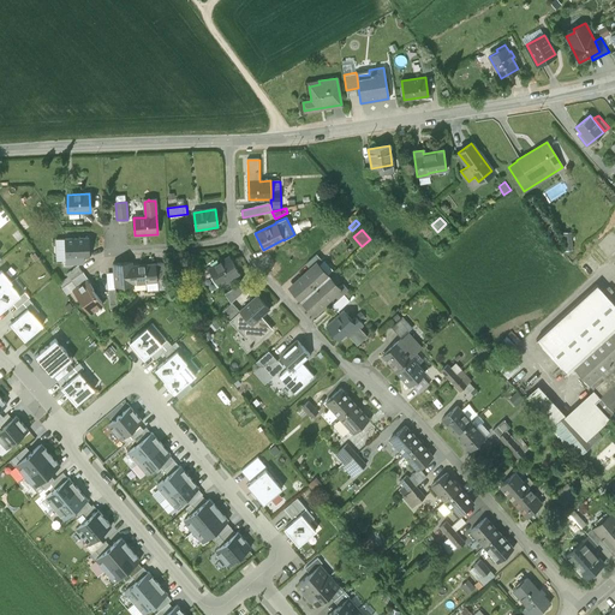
[(572,250),(571,232),(562,232),(563,251),(572,250)]
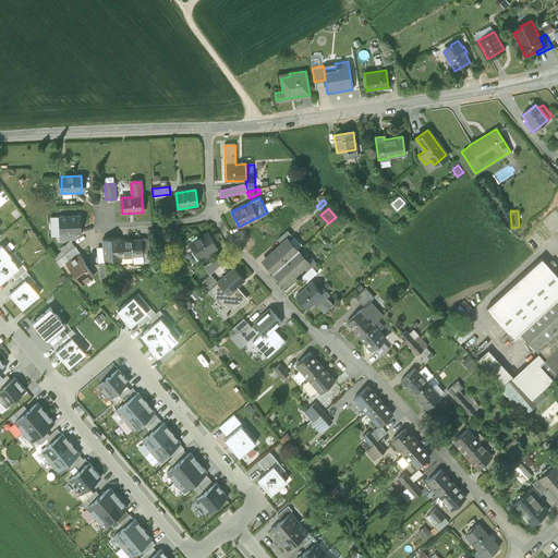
[(81,216),(59,217),(60,240),(75,239),(75,233),(81,233),(81,216)]
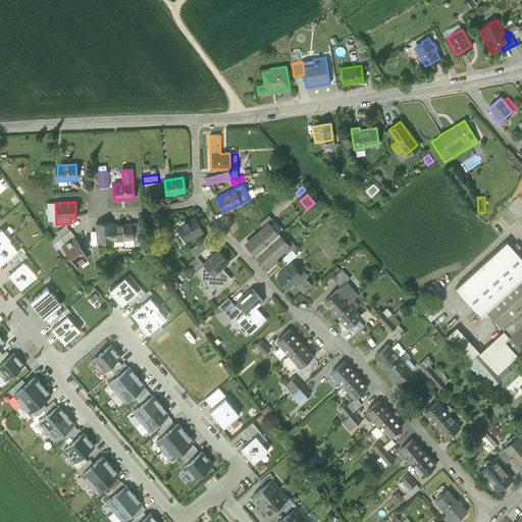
[(259,224),(263,228),(269,222),(270,223),(273,221),(268,216),(259,224)]
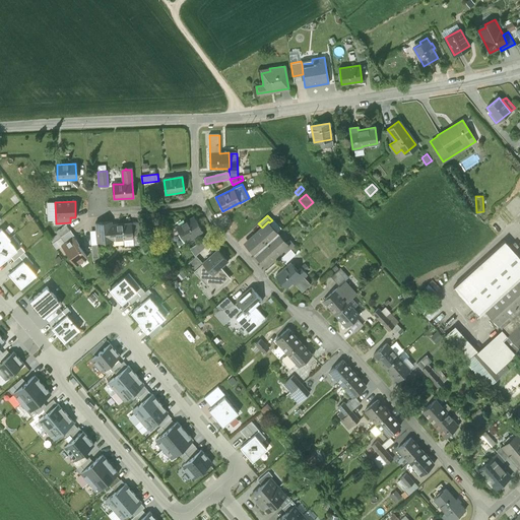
[(193,217),(177,228),(187,244),(195,239),(193,236),(201,231),(193,217)]
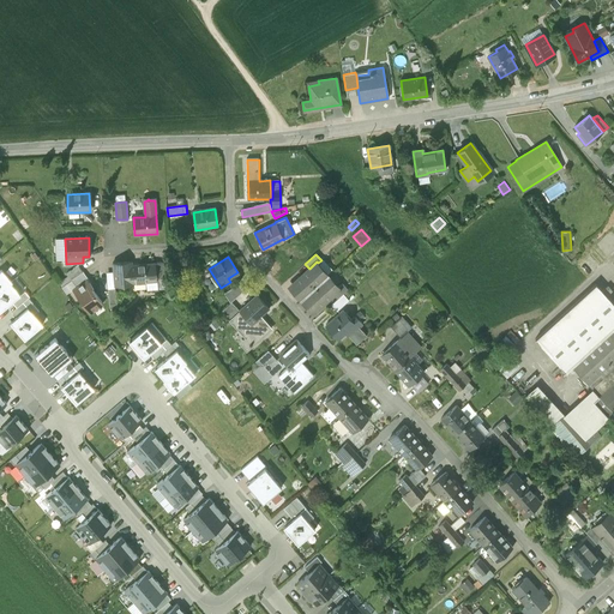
[(309,269),(290,286),(302,299),(326,277),(315,265),(318,263),(317,262),(309,269)]
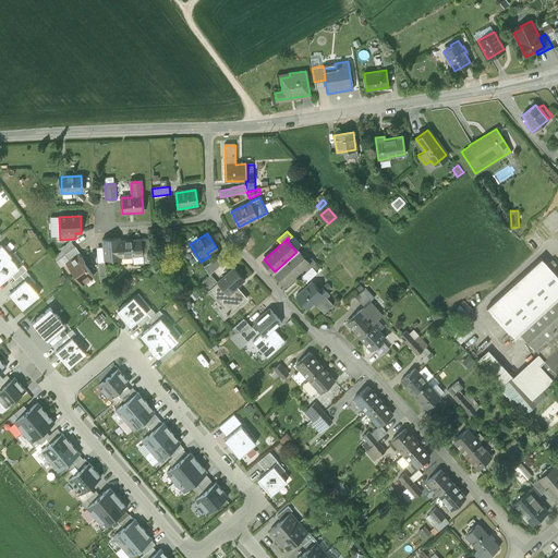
[(141,239),(119,241),(119,239),(104,240),(105,261),(121,258),(121,257),(142,255),(141,239)]
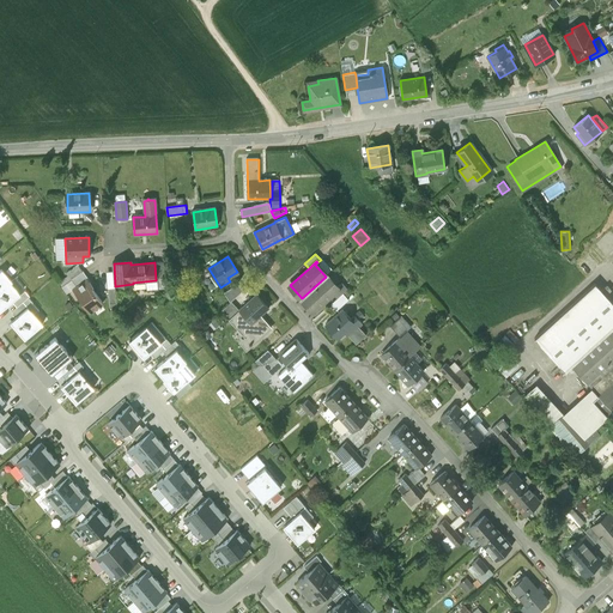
[(12,281),(1,269),(0,269),(0,291),(10,283),(12,281)]
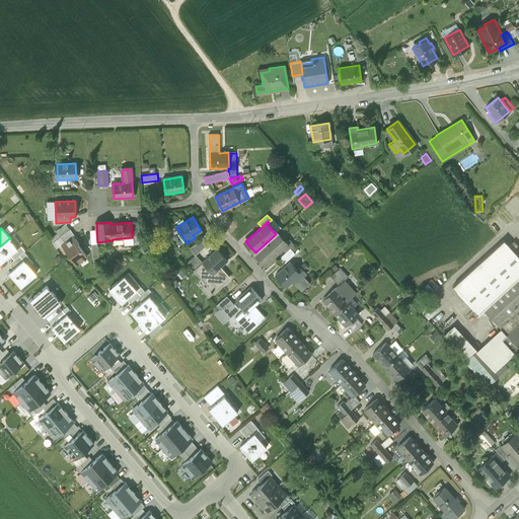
[(70,230),(61,237),(65,242),(74,236),(75,236),(70,230)]
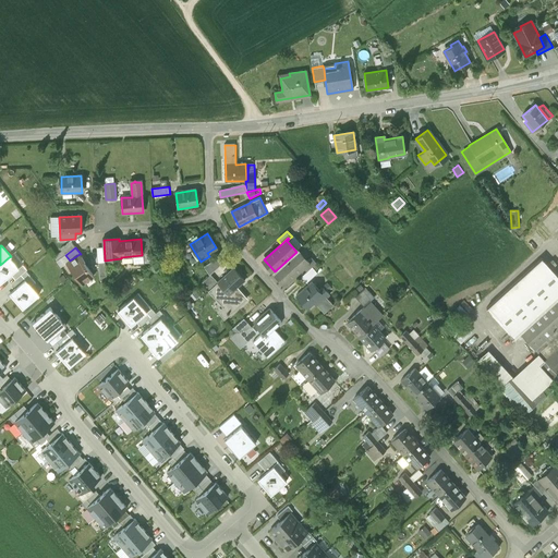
[(65,256),(61,251),(53,256),(58,262),(65,256)]
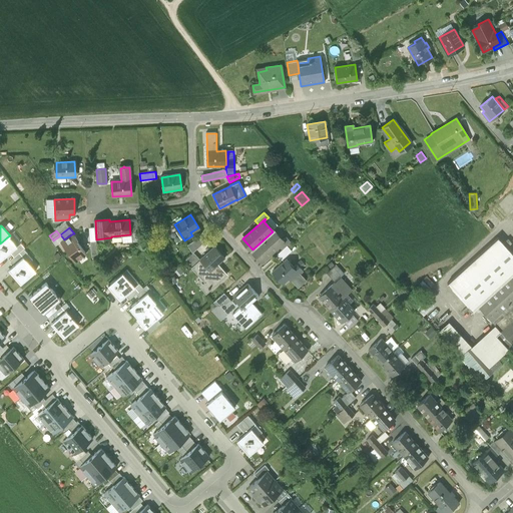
[(273,231),(252,249),(262,260),(277,245),(284,239),(283,239),(281,240),(273,231)]
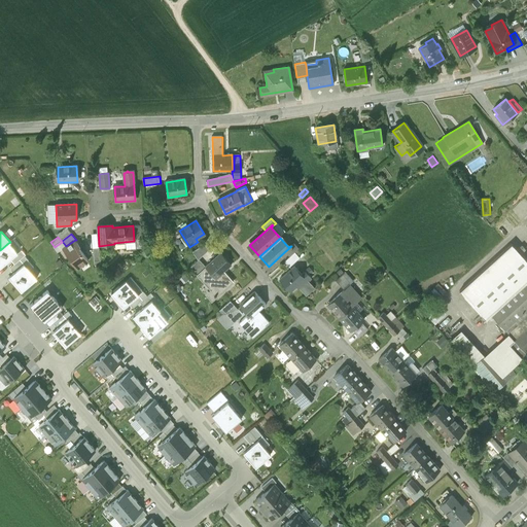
[(66,246),(63,248),(77,269),(90,260),(80,248),(81,247),(77,242),(77,243),(75,240),(66,246)]
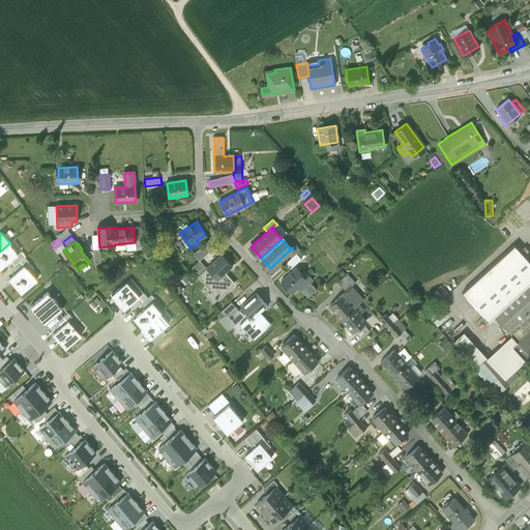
[(0,269),(10,261),(18,255),(8,244),(0,252),(0,269)]
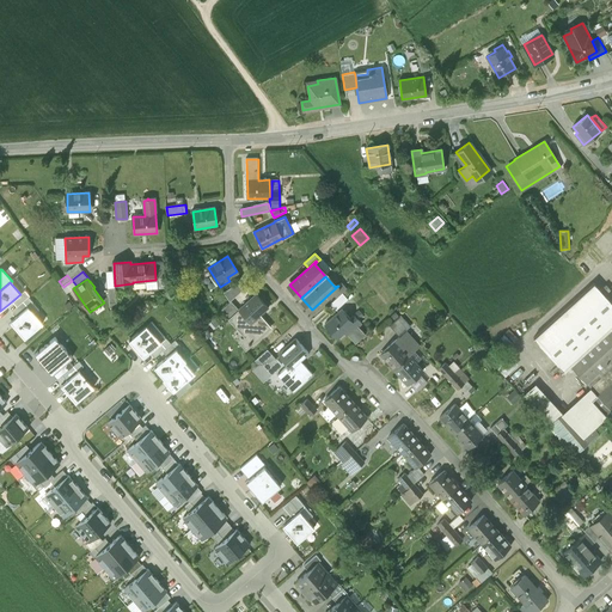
[(611,301),(594,282),(534,337),(564,371),(570,365),(587,383),(611,359),(611,301)]
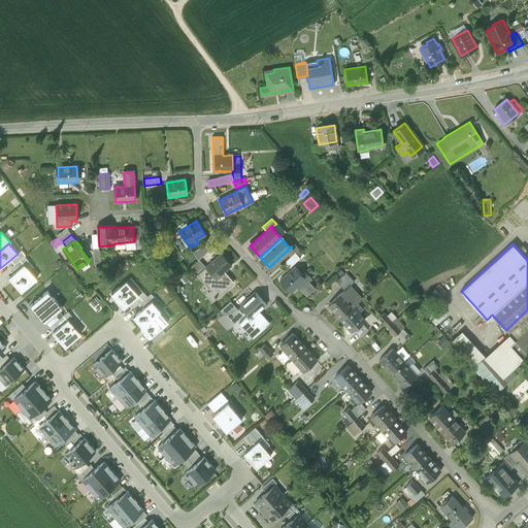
[(94,256),(93,250),(92,244),(85,245),(87,256),(94,256)]
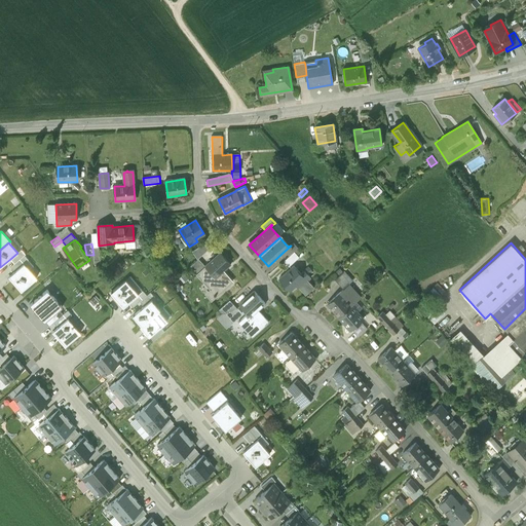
[(293,243),(291,246),(284,252),(288,256),(294,252),(298,248),(293,243)]
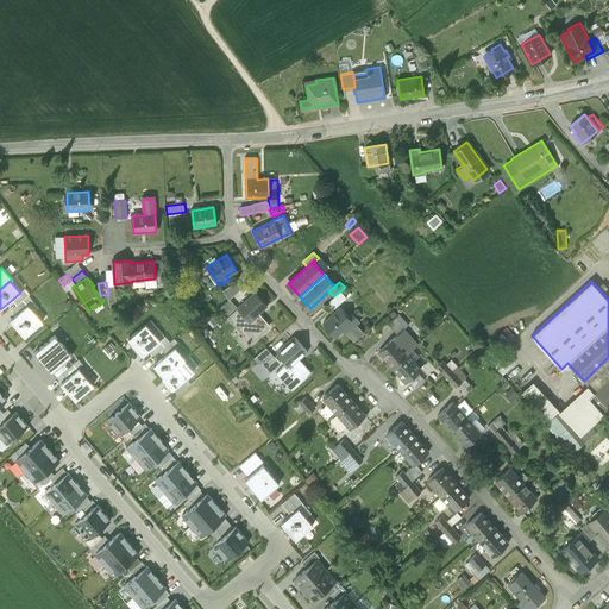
[(236,283),(224,290),(230,300),(243,289),(236,283)]
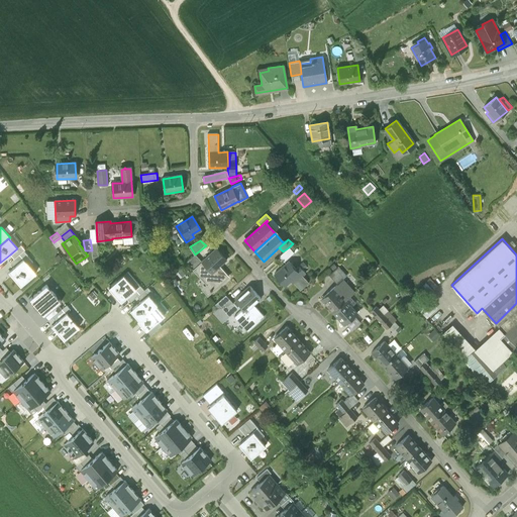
[(10,254),(14,259),(24,250),(25,249),(21,245),(17,248),(10,254)]
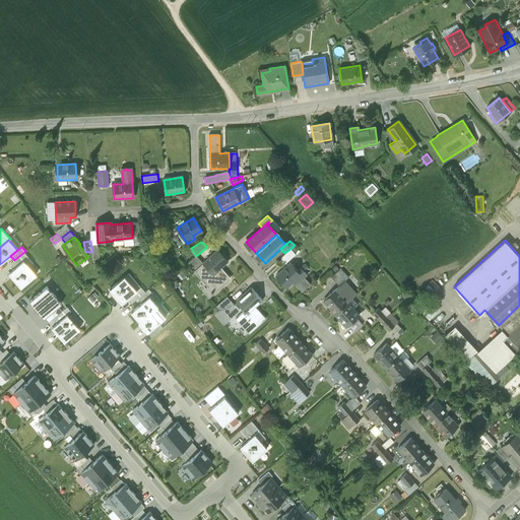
[(284,253),(280,257),(285,263),(296,255),(290,249),(284,253)]
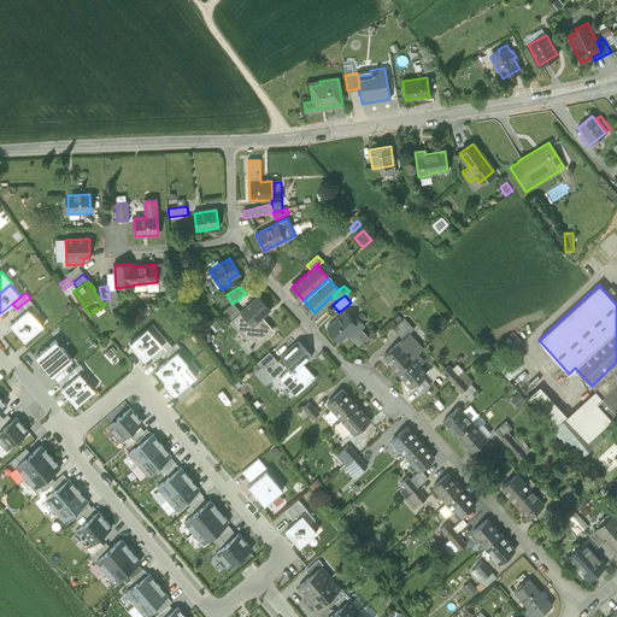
[(241,312),(231,321),(231,322),(254,346),(272,329),(262,318),(270,310),(258,297),(241,312)]
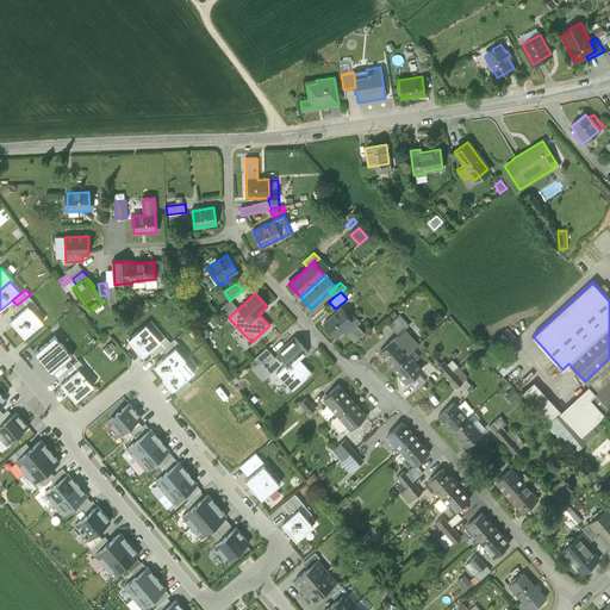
[(17,305),(12,310),(17,315),(27,306),(33,302),(29,296),(17,305)]
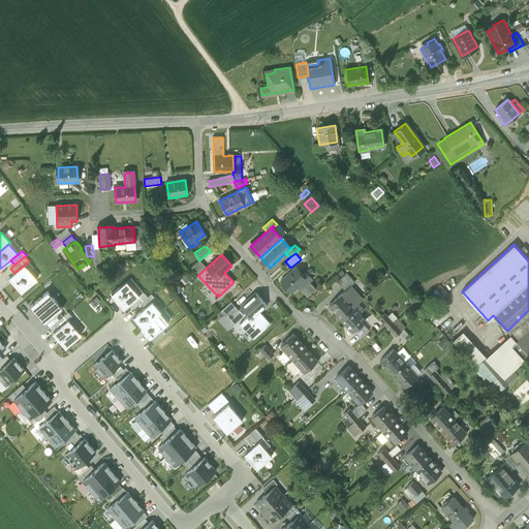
[(207,268),(200,259),(199,260),(190,269),(197,276),(198,276),(198,275),(207,268)]
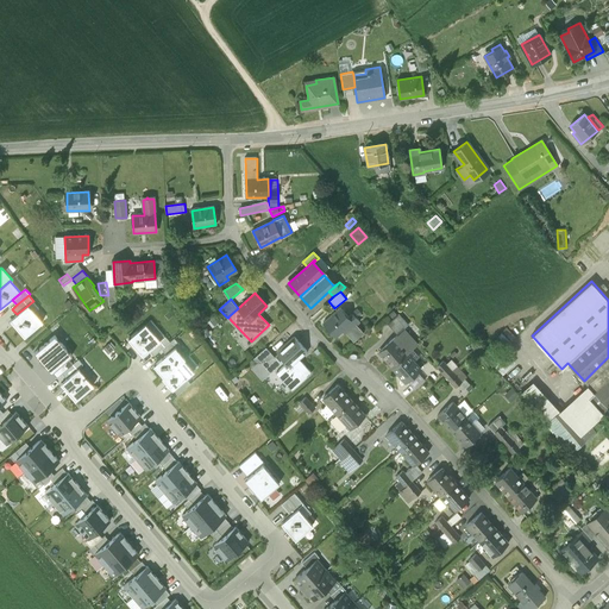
[(17,314),(11,320),(25,337),(42,322),(27,306),(17,314)]
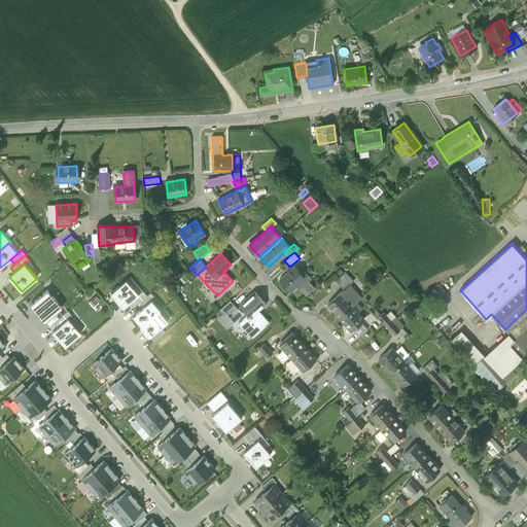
[(294,267),(280,279),(290,291),(296,286),(306,296),(314,288),(309,281),(312,279),(309,276),(313,272),(309,268),(302,274),(294,267)]
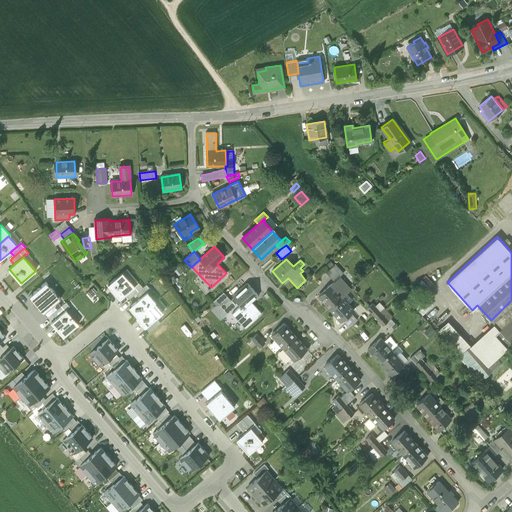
[(335,264),(326,272),(334,281),(338,277),(343,273),(335,264)]
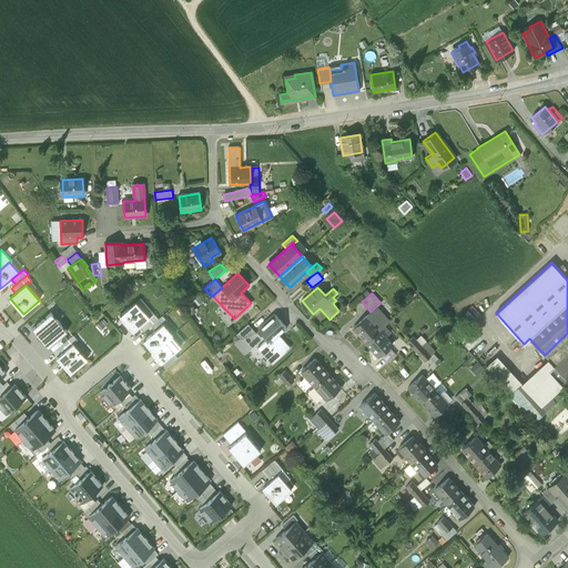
[(135,303),(120,316),(133,332),(139,327),(149,318),(135,303)]
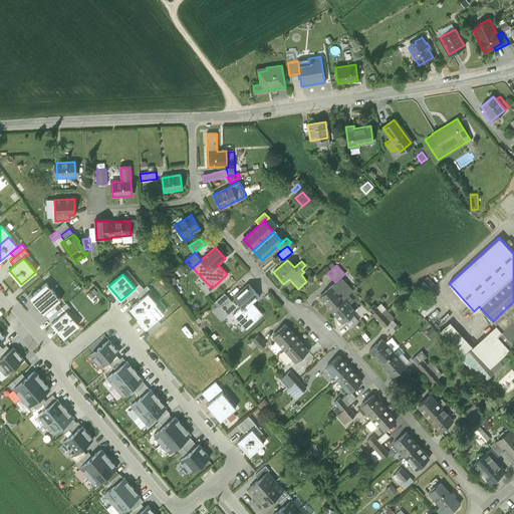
[(335,282),(319,297),(330,309),(343,298),(351,291),(339,278),(335,282)]
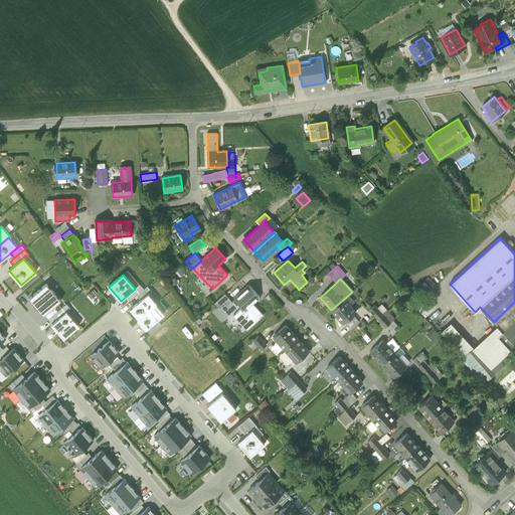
[(46,284),(29,298),(43,315),(44,315),(57,303),(60,301),(46,284)]
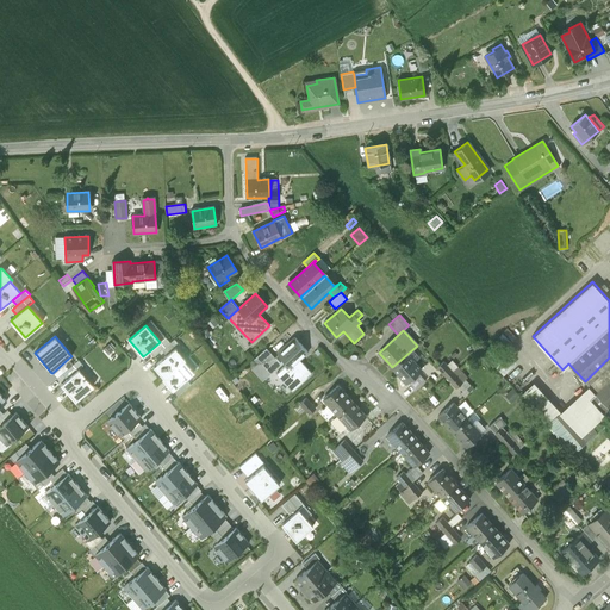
[(166,337),(160,342),(149,352),(154,356),(162,350),(170,343),(166,337)]
